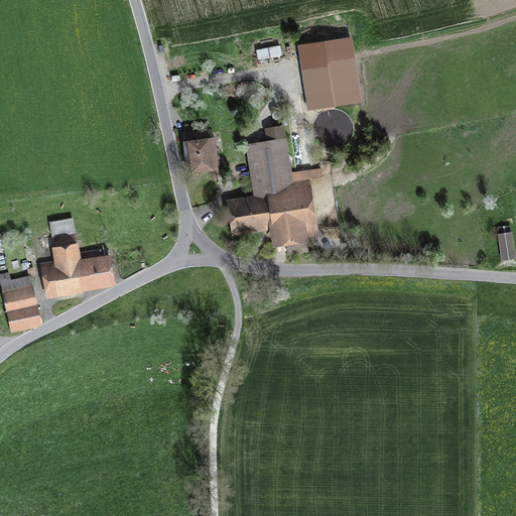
[(350,40),(299,47),(309,110),(360,102),(350,40)]
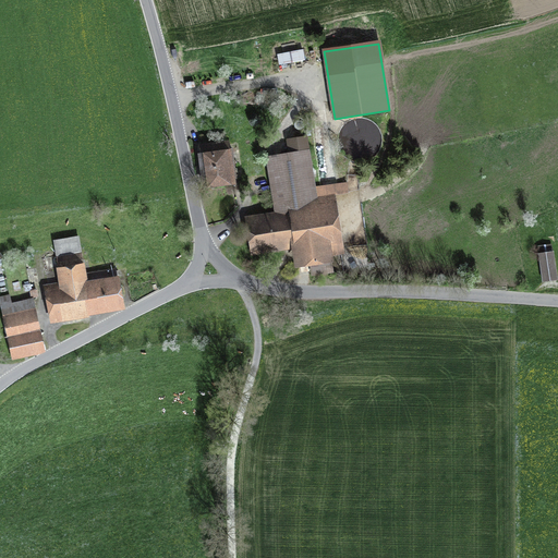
[(304,50),(278,53),(279,65),(305,62),(304,50)]
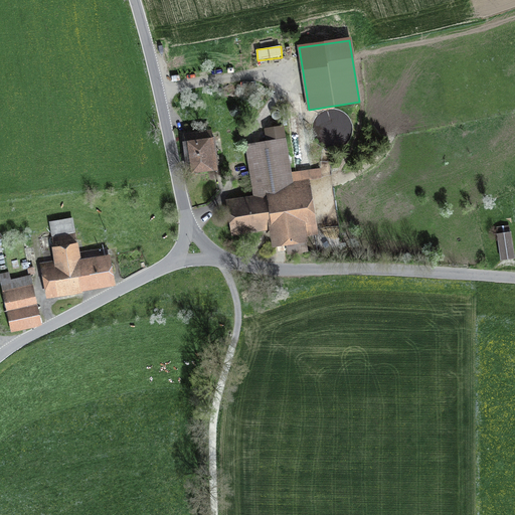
[(212,96),(213,104),(228,102),(227,95),(212,96)]
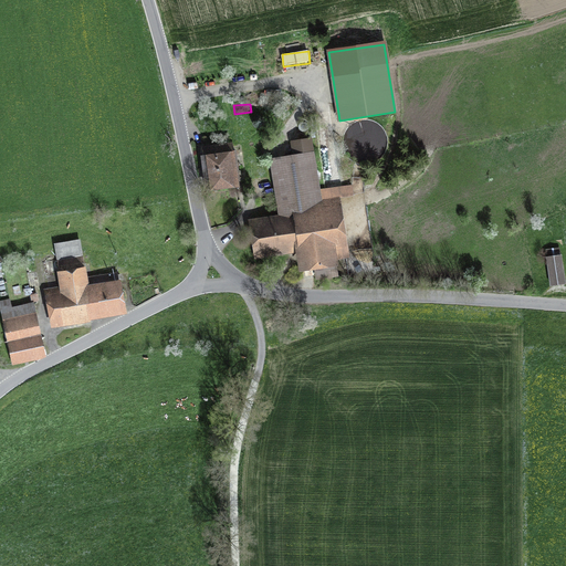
[(342,138),(341,146),(343,155),(348,161),(355,166),(363,167),(371,166),(379,163),(385,156),(388,149),(388,140),(386,133),(380,126),(374,122),(366,119),(357,121),(350,125),(344,130),(342,138)]
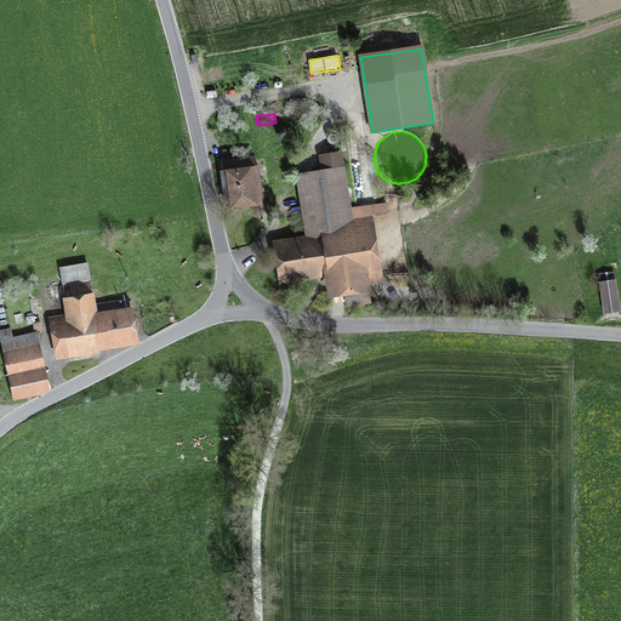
[(227,187),(229,205),(256,203),(255,184),(260,184),(258,166),(252,167),(251,160),(224,164),(224,165),(217,166),(220,188),(227,187)]
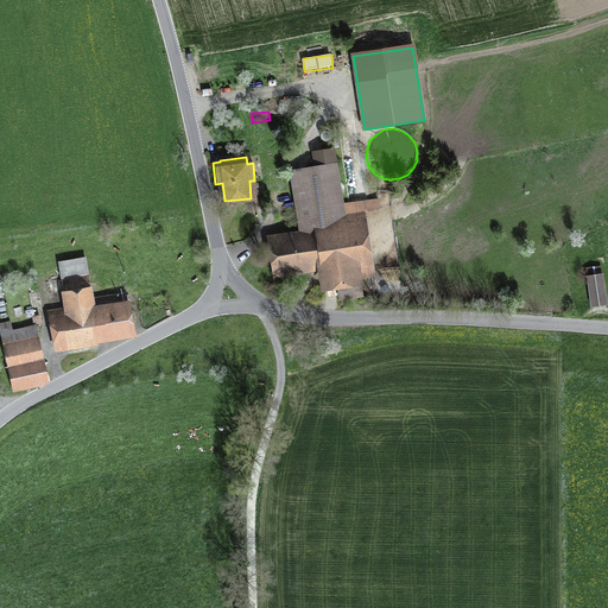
[(277,241),(282,270),(320,264),(324,289),(360,283),(356,263),(369,260),(362,213),(343,216),(335,166),(290,173),(303,240),(295,241),(293,238),(277,241)]
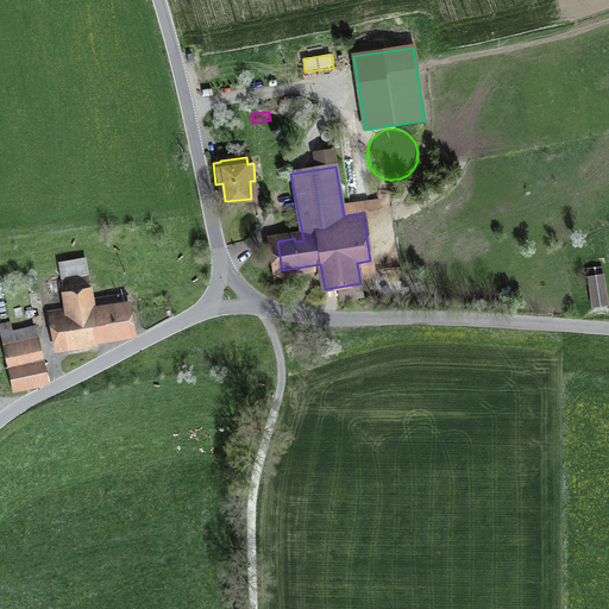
[(586,269),(588,277),(604,275),(603,267),(586,269)]
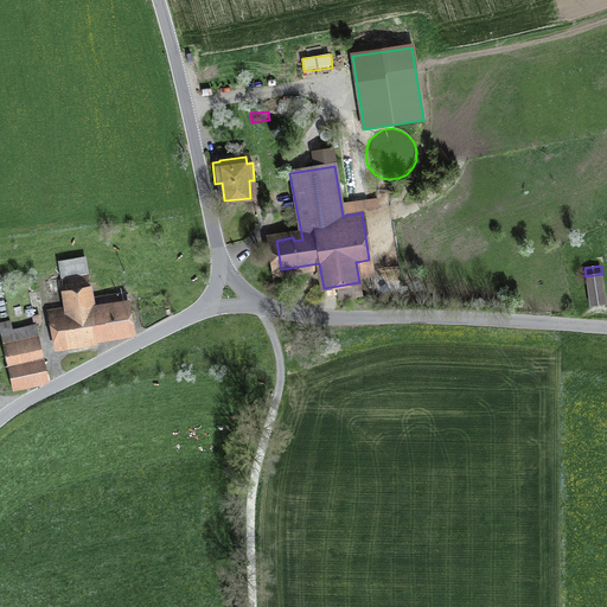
[(606,302),(602,274),(586,276),(590,308),(606,305),(606,302)]
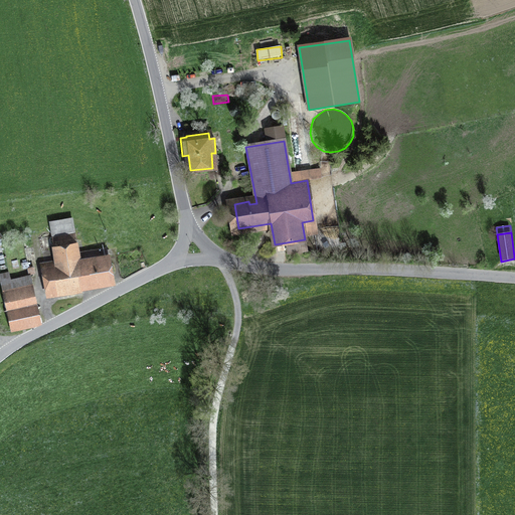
[(77,255),(73,234),(53,237),(58,269),(44,272),(48,292),(112,281),(106,250),(77,255)]
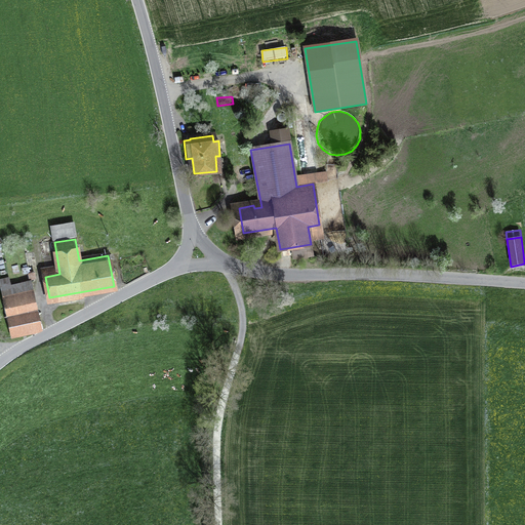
[(32,294),(4,300),(12,338),(40,332),(32,294)]
